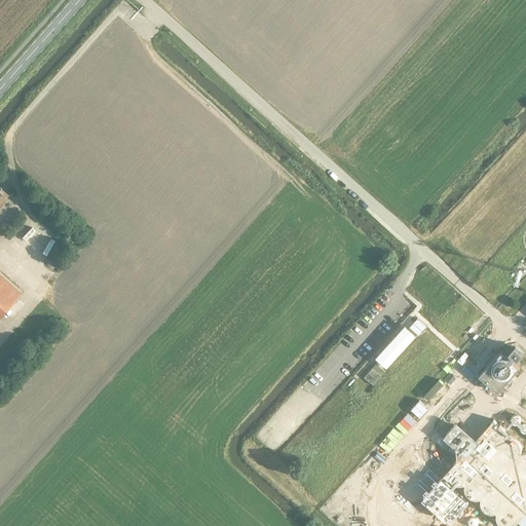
[(0,205),(8,196),(0,188),(0,205)]
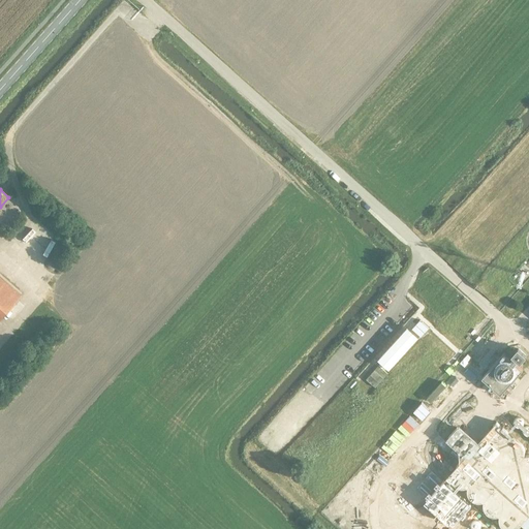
[(0,318),(21,296),(0,277),(0,318)]
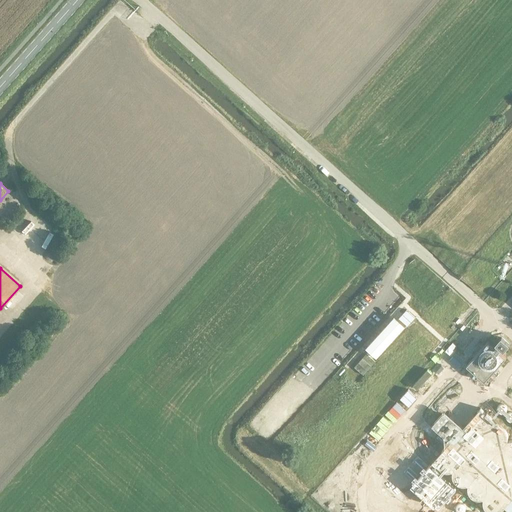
[(416,318),(406,309),(399,318),(408,326),(416,318)]
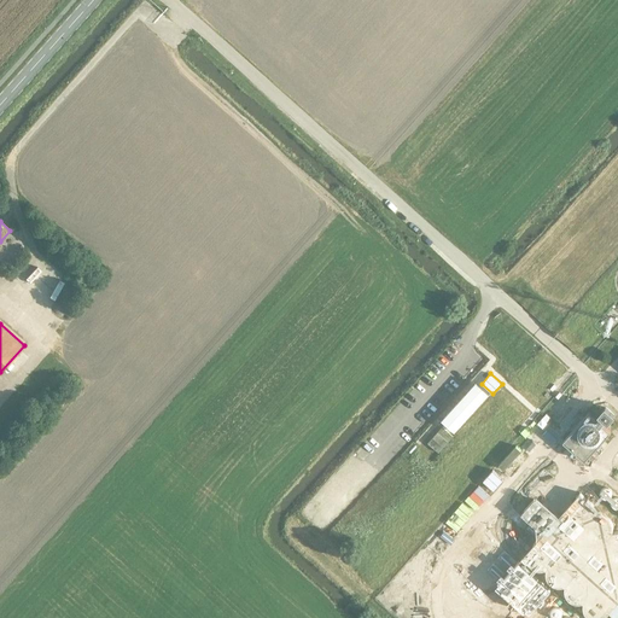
[(454,431),(489,394),(476,382),(442,419),(454,431)]
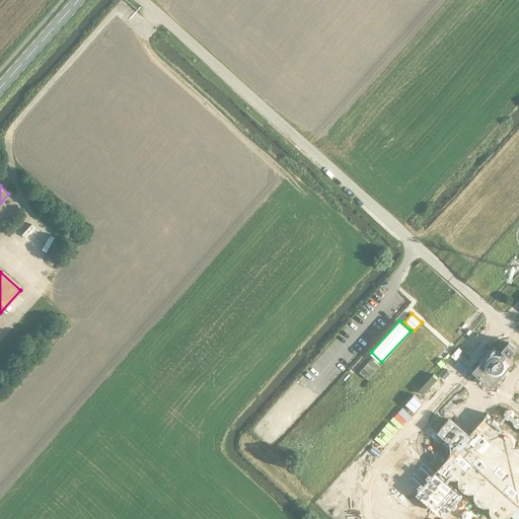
[(511,354),(516,348),(509,342),(504,348),(505,349),(502,353),(495,346),(473,371),(492,387),(514,363),(507,356),(510,353),(511,354)]
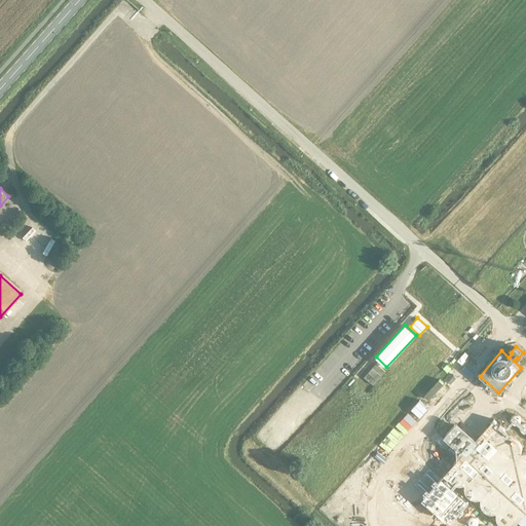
[(517,426),(524,421),(518,413),(512,417),(517,426)]
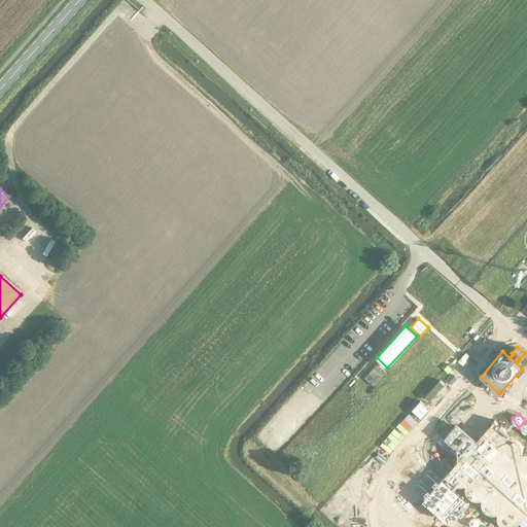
[(522,446),(520,444),(495,420),(491,424),(494,427),(478,446),(455,426),(447,435),(469,456),(465,459),(462,456),(457,462),(461,465),(449,479),(454,484),(456,485),(460,487),(463,486),(465,485),(466,486),(466,488),(466,492),(468,495),(469,497),(475,500),(479,500),(481,500),(482,500),(482,503),(483,507),(484,510),(487,513),(491,515),(494,515),(497,514),(498,515),(497,518),(498,521),(500,524),(502,526),(503,526),(515,526),(517,526),(519,524),(520,522),(525,526),(526,526),(526,453),(524,454),(523,453),(523,451),(523,448),(522,446)]
